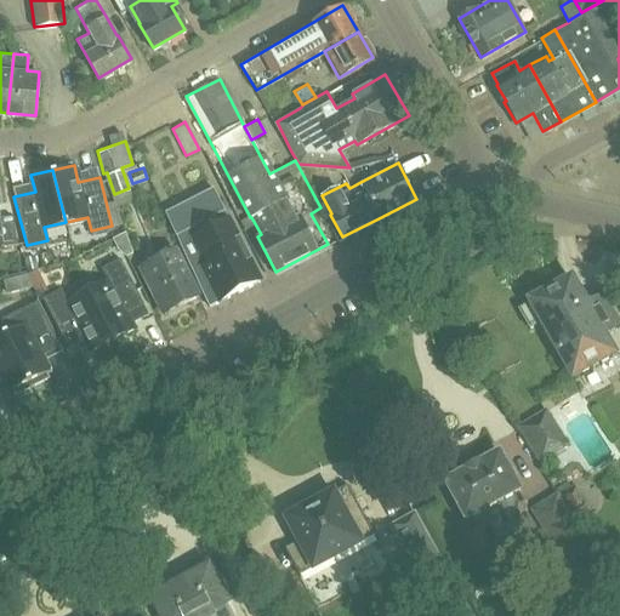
[(165,210),(209,304),(261,279),(229,215),(228,215),(214,186),(165,210)]
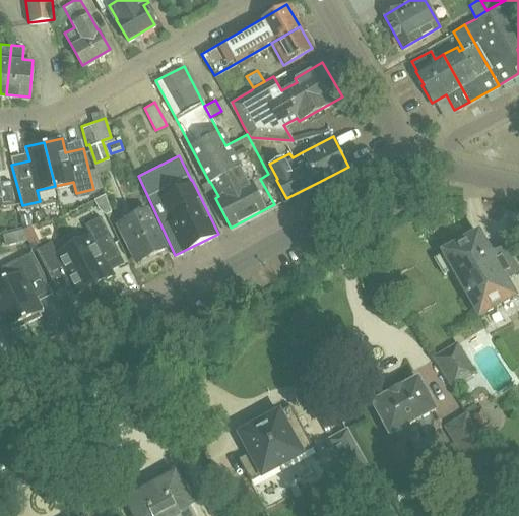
[(0,196),(1,204),(13,202),(9,178),(0,179),(0,196)]
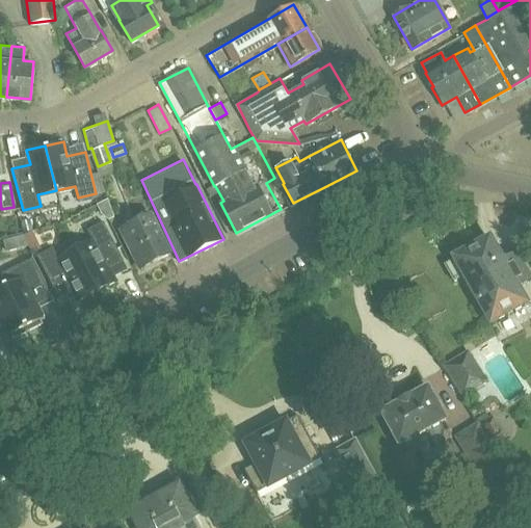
[(96,203),(101,212),(110,207),(107,196),(96,203)]
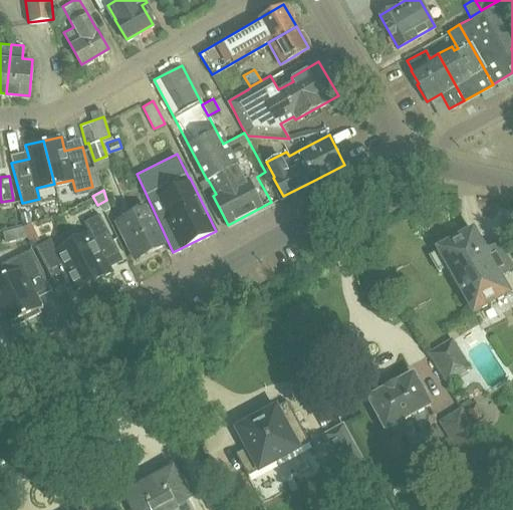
[(115,222),(134,258),(164,243),(146,207),(115,222)]
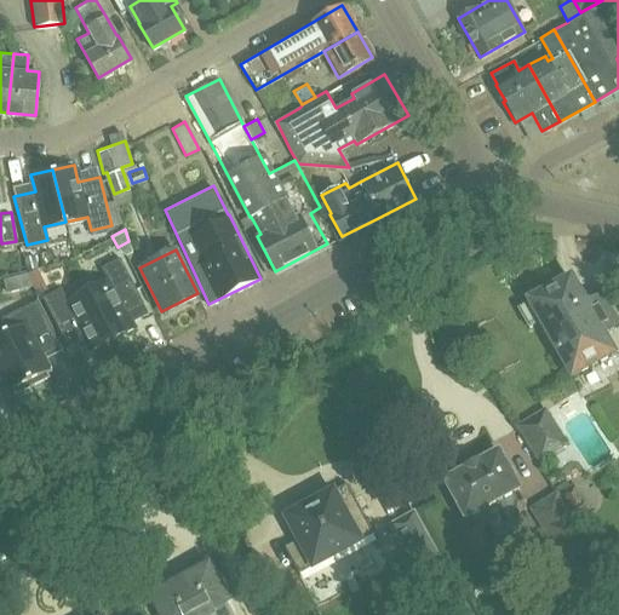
[(23,256),(27,269),(36,266),(34,253),(23,256)]
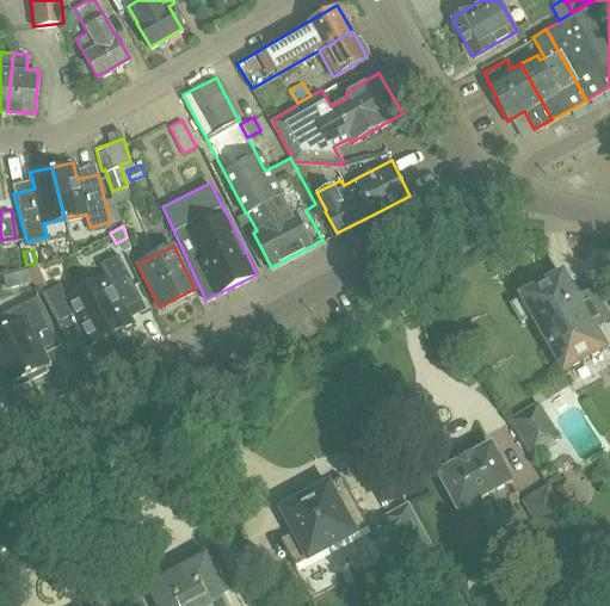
[(108,273),(86,284),(110,332),(131,320),(123,304),(140,296),(117,252),(100,260),(108,273)]
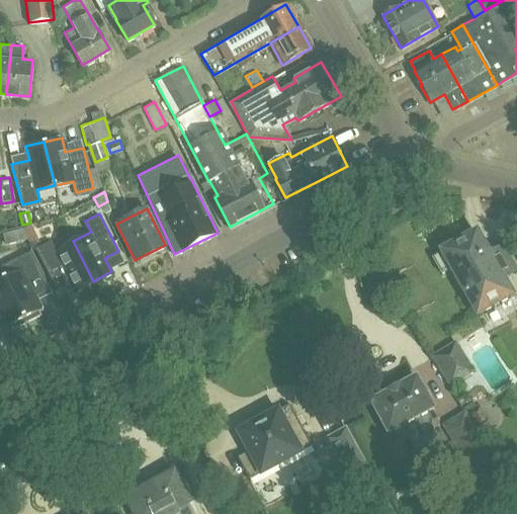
[(26,235),(34,232),(30,223),(22,227),(26,235)]
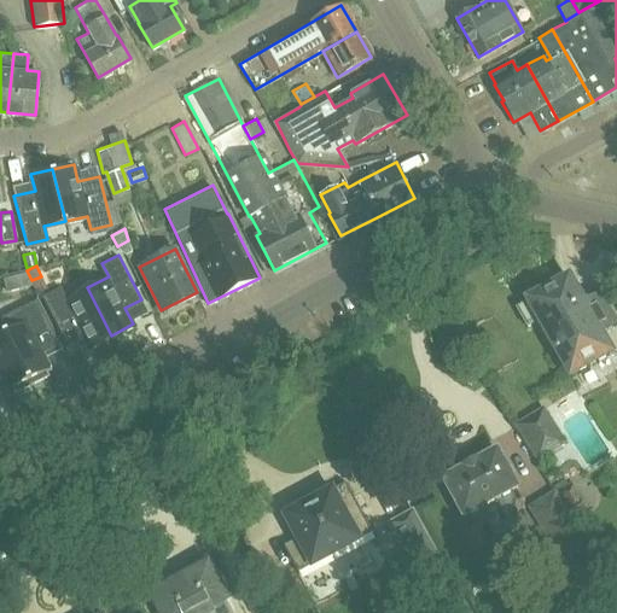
[(27,284),(22,272),(3,278),(6,290),(27,284)]
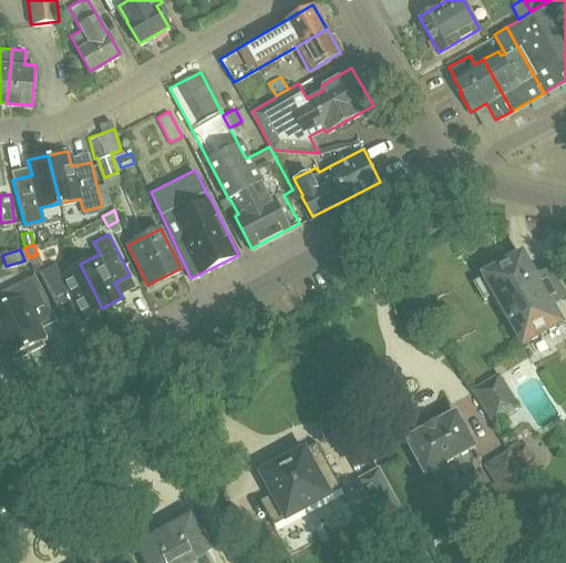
[(493,292),(523,343),(557,324),(565,326),(565,295),(565,296),(549,268),(535,277),(521,253),(472,279),(482,298),(493,292)]
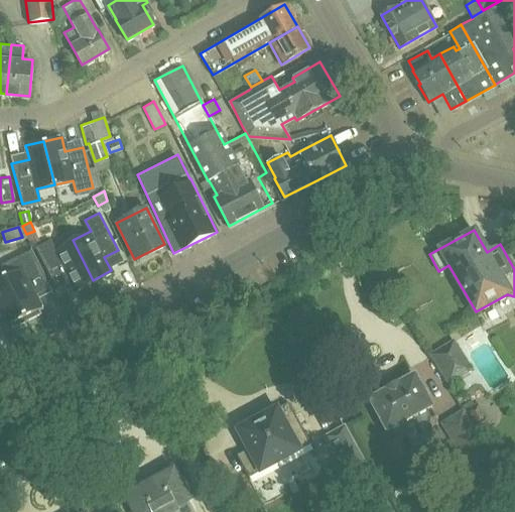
[(48,239),(34,247),(54,284),(68,277),(75,289),(93,280),(73,240),(54,250),(48,239)]
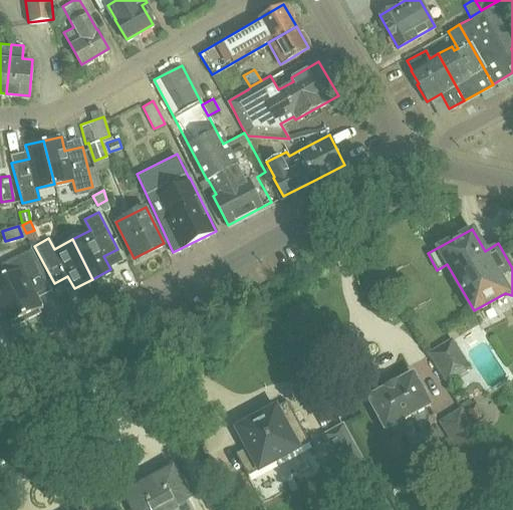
[(24,265),(6,275),(25,315),(43,305),(37,292),(51,285),(32,247),(18,255),(24,265)]
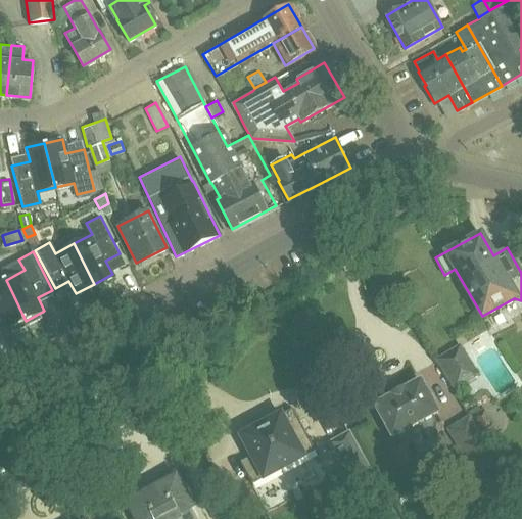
[(0,318),(1,318),(7,330),(26,321),(6,280),(0,283),(0,318)]
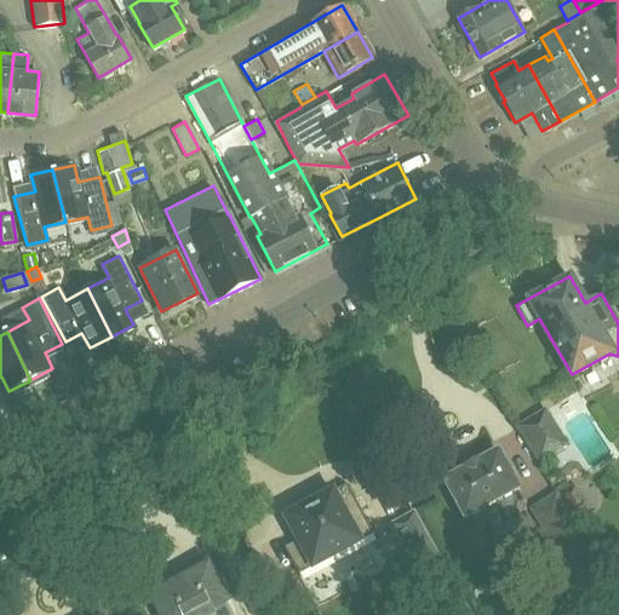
[(515,424),(538,461),(568,442),(545,406),(515,424)]
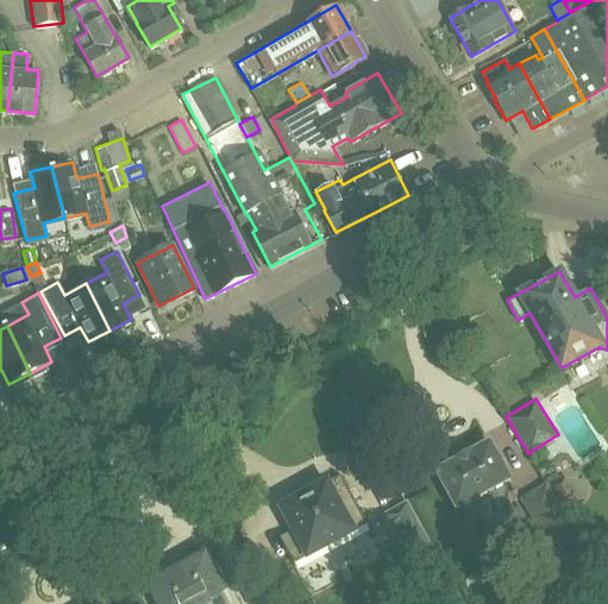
[(577,436),(589,457),(606,446),(595,427),(577,436)]
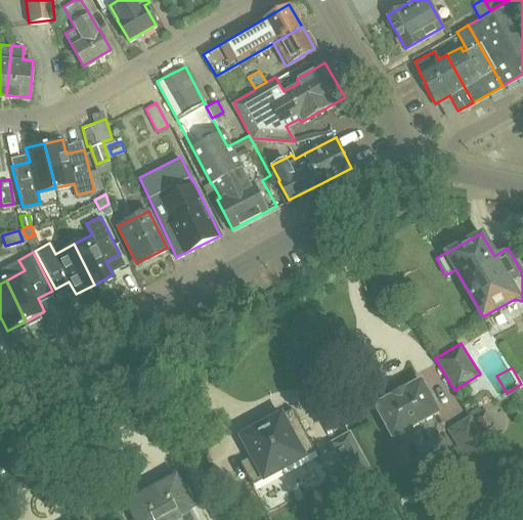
[(374,404),(392,437),(439,412),(421,379),(374,404)]
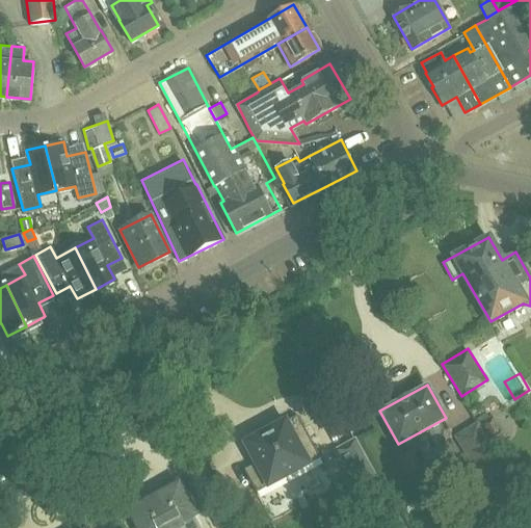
[(478,421),(490,442),(505,433),(492,412),(486,416),(484,412),(476,417),(479,421),(478,421)]
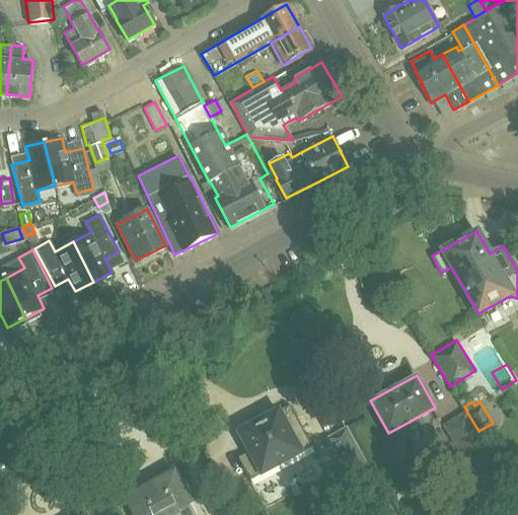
[(238,457),(249,479),(311,446),(289,405),(239,432),(249,450),(238,457)]
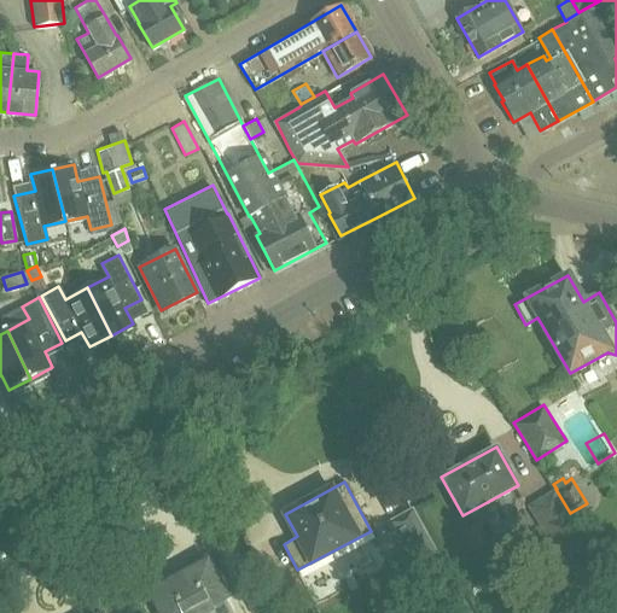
[(535,514),(558,550),(582,537),(559,500),(552,488),(528,502),(535,514)]
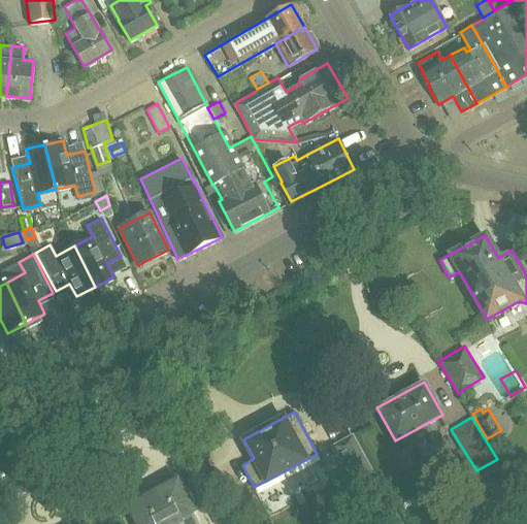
[(329,445),(353,487),(376,473),(353,431),(329,445)]
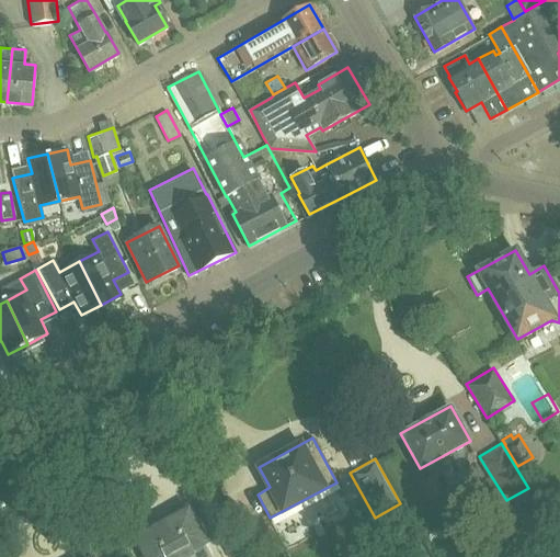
[(179,556),(191,556),(195,554),(193,549),(206,542),(187,509),(161,524),(179,556)]
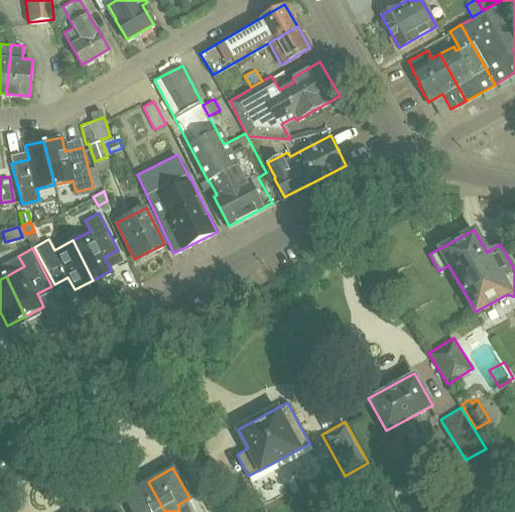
[(164,511),(148,482),(125,495),(134,511),(164,511)]
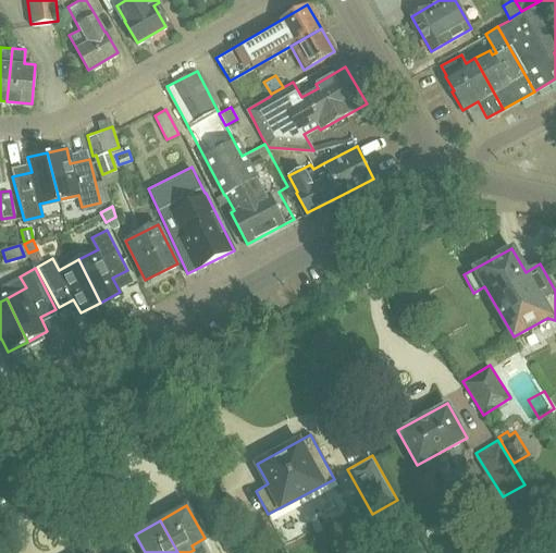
[(215,530),(227,552),(244,545),(231,523),(215,530)]
